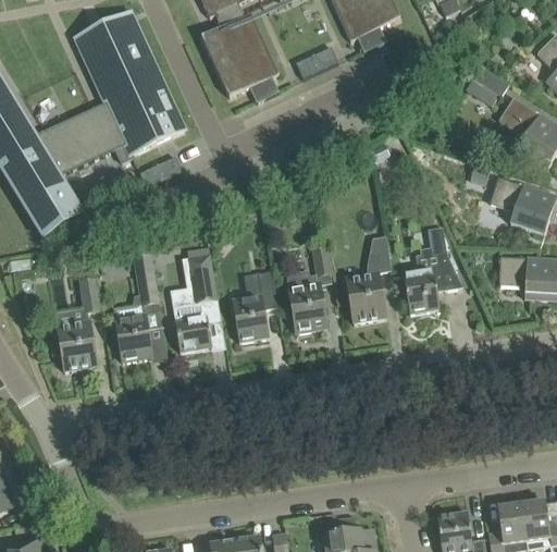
[(386,41),(380,26),(400,17),(392,0),(200,0),(209,16),(214,14),(221,26),(201,36),(229,96),(249,87),(256,102),(280,92),(272,76),(279,73),(251,13),(244,16),(238,3),(245,0),(331,0),(350,40),(357,37),(363,52),(386,41)]
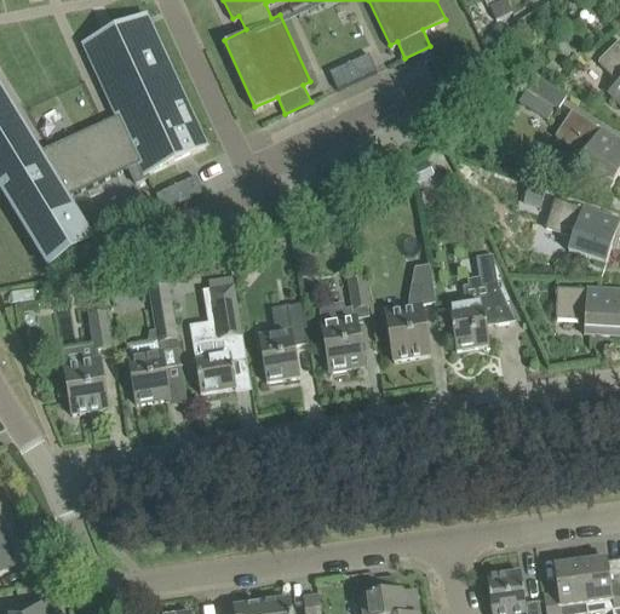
[(495,17),(504,13),(498,0),(492,0),(488,3),(495,17)]
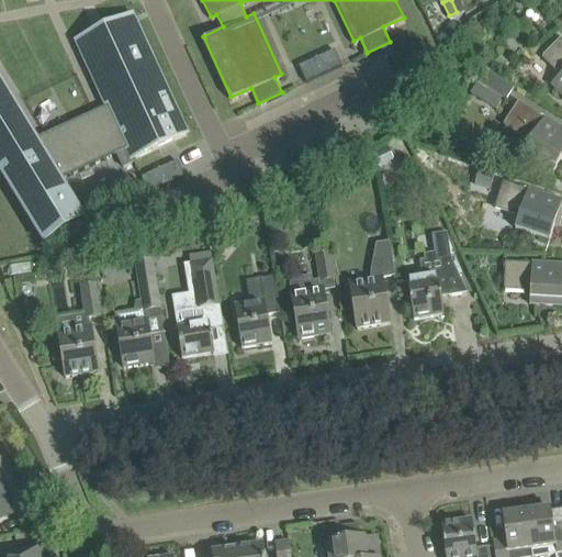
[(451,0),(457,12),(464,9),(460,0),(451,0)]
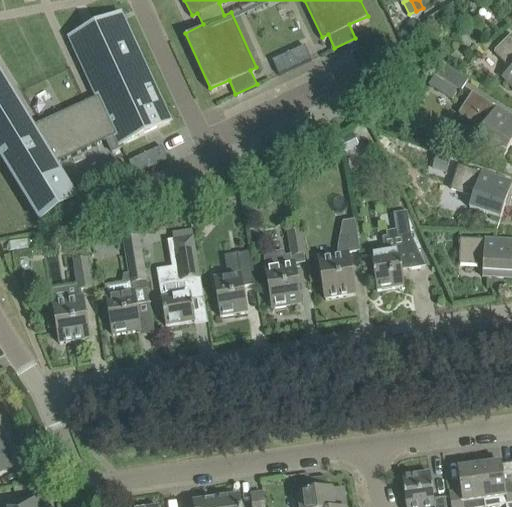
[(487,0),(481,5),(488,12),(496,5),(491,0),(487,0)]
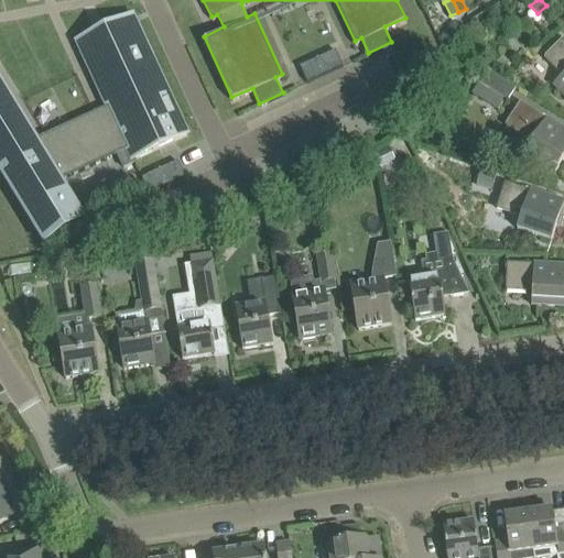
[(0,164),(45,239),(83,217),(58,177),(127,145),(132,155),(185,131),(131,12),(78,37),(108,102),(33,137),(0,83),(0,164)]
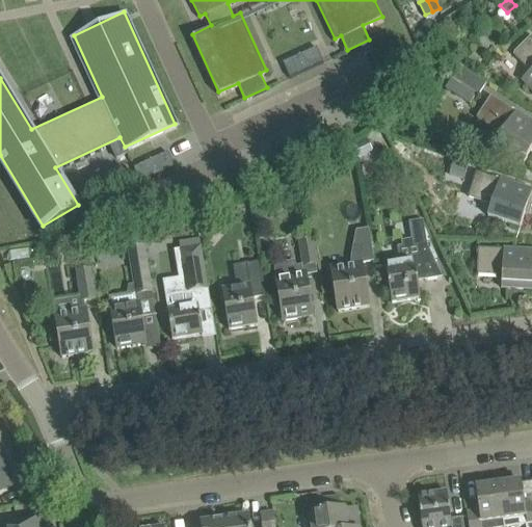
[(531,66),(522,76),(531,86),(531,32),(531,31),(513,50),(528,64),(531,60),(531,66)]
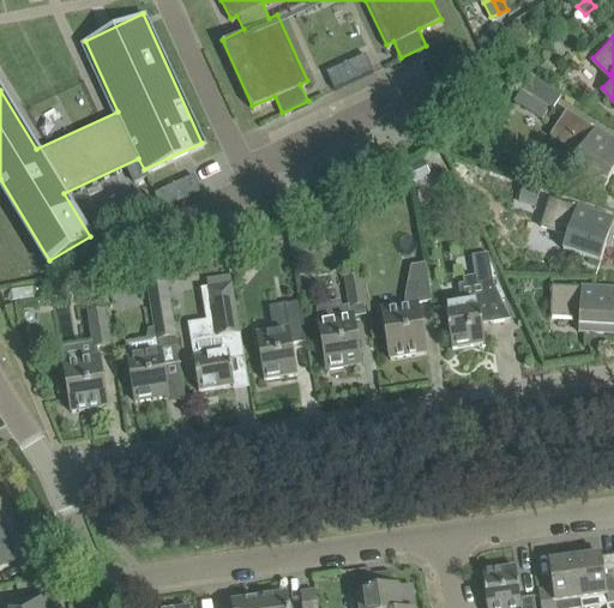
[(365,50),(345,59),(326,68),(333,85),(354,77),(373,67),(365,50)]
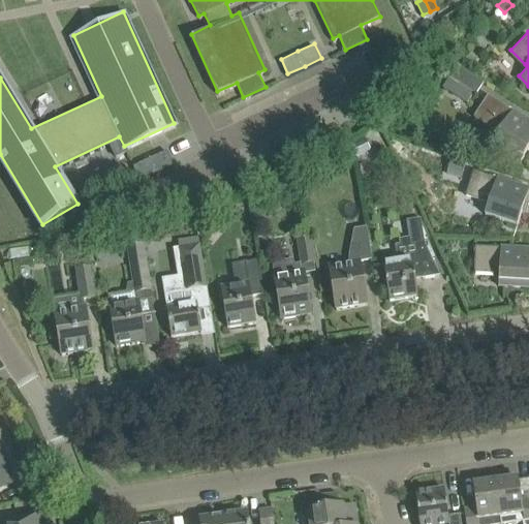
[(448,74),(475,91),(483,79),(457,62),(448,74)]
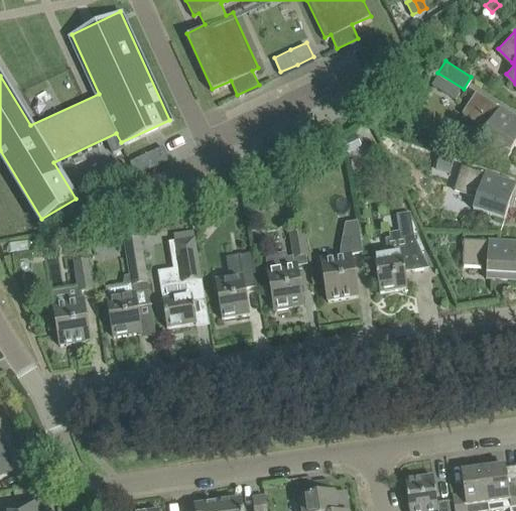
[(480,136),(508,154),(515,140),(515,115),(476,90),(462,110),(479,121),(482,116),(489,121),(480,136)]
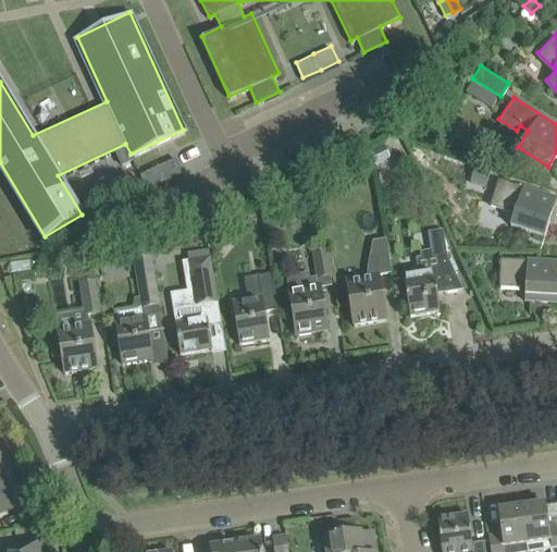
[(383,139),(370,146),(374,161),(390,154),(383,139)]
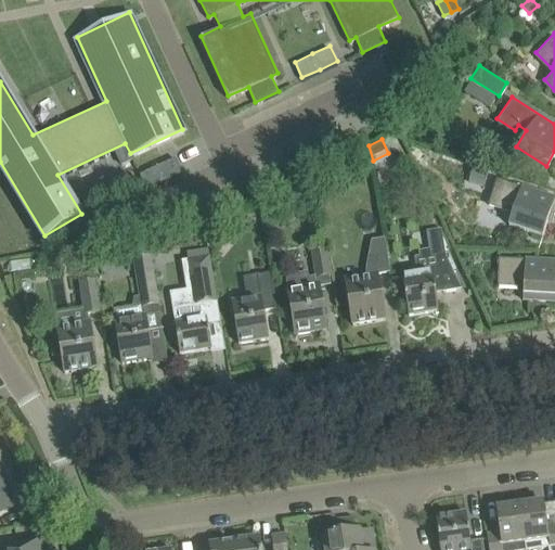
[(181,170),(175,155),(139,171),(146,187),(181,170)]
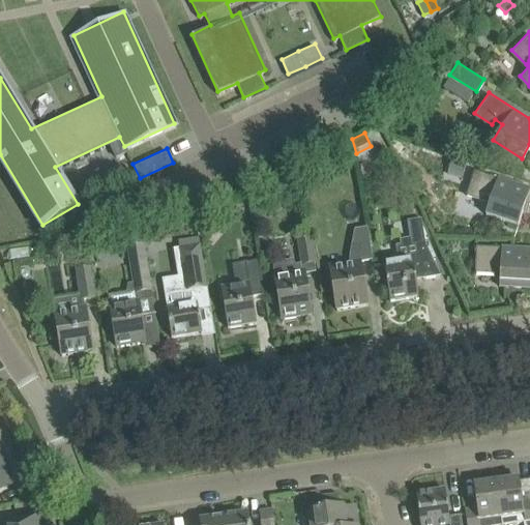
[(486,211),(498,215),(518,223),(525,201),(529,202),(529,186),(474,168),(466,192),(484,198),(487,193),(491,194),(486,211)]
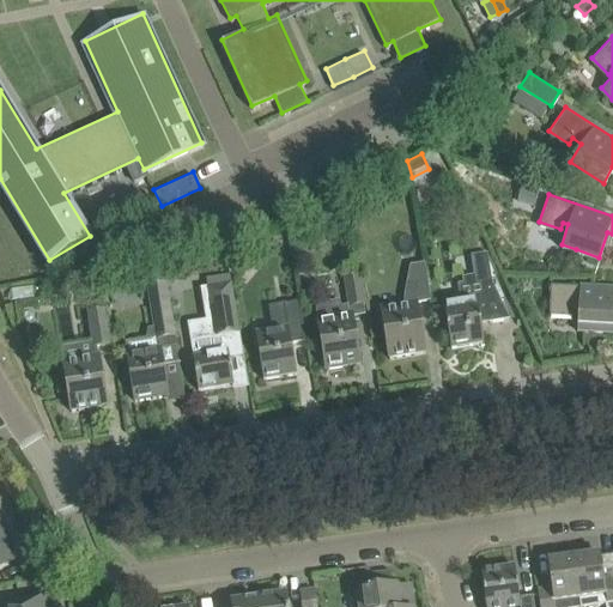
[(405,301),(381,304),(389,354),(424,350),(417,299),(431,297),(426,273),(424,259),(410,261),(404,295),(405,301)]
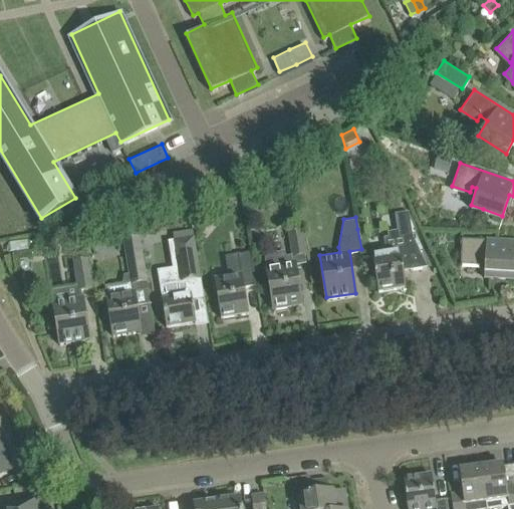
[(401,234),(400,227),(388,229),(389,234),(383,235),(387,251),(372,254),(377,289),(406,284),(403,262),(410,261),(410,267),(427,264),(412,233),(401,234)]
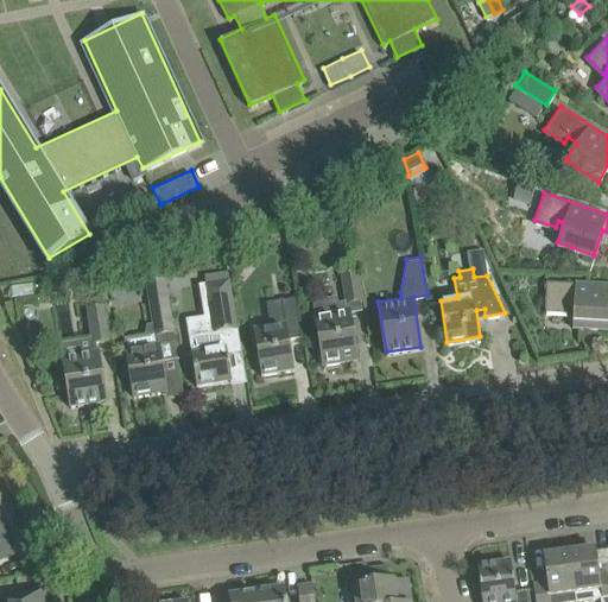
[(356,270),(342,272),(347,299),(339,301),(336,293),(311,298),(312,304),(316,318),(320,340),(323,362),(356,357),(353,334),(349,310),(361,308),(359,298),(361,297),(356,270)]
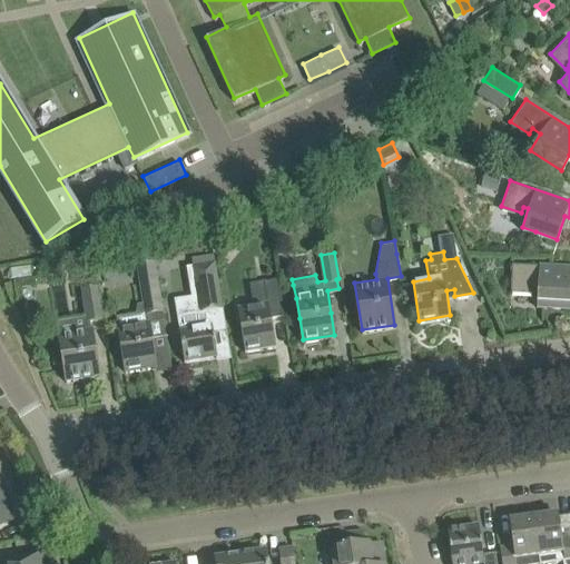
[(200,308),(177,313),(185,359),(217,354),(213,329),(225,328),(213,254),(192,257),(200,308)]
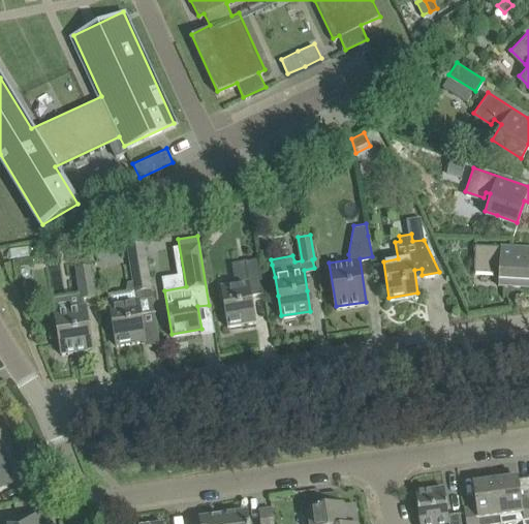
[(109,302),(113,322),(116,343),(145,338),(141,312),(154,310),(150,286),(142,241),(128,243),(133,279),(127,280),(126,288),(107,291),(110,302),(109,302)]
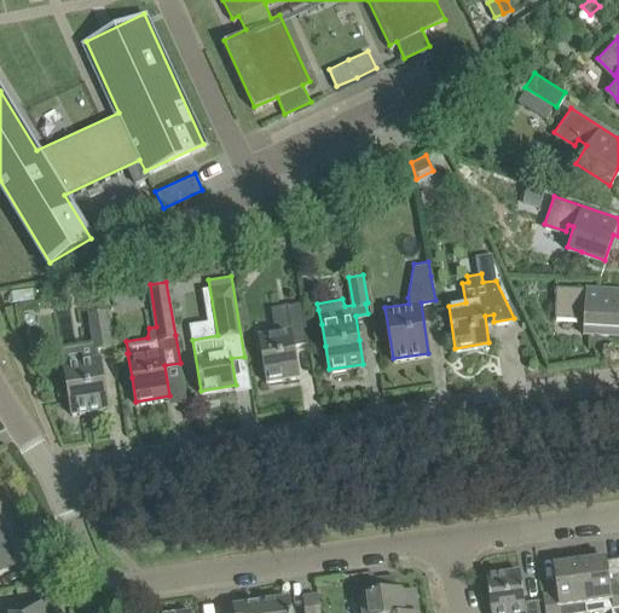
[(555,314),(578,316),(578,308),(584,308),(583,330),(618,331),(618,288),(556,284),(555,314)]
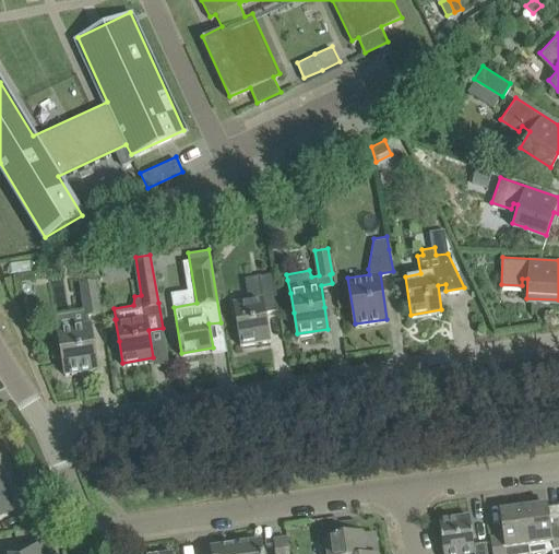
[(84,309),(85,313),(88,311),(100,310),(94,271),(79,273),(84,309)]
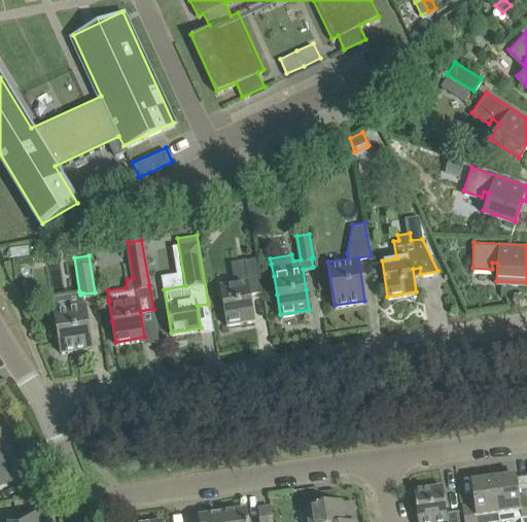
[(222,303),(226,323),(254,318),(250,292),(264,289),(257,255),(243,257),(230,261),(233,280),(219,282),(222,303)]
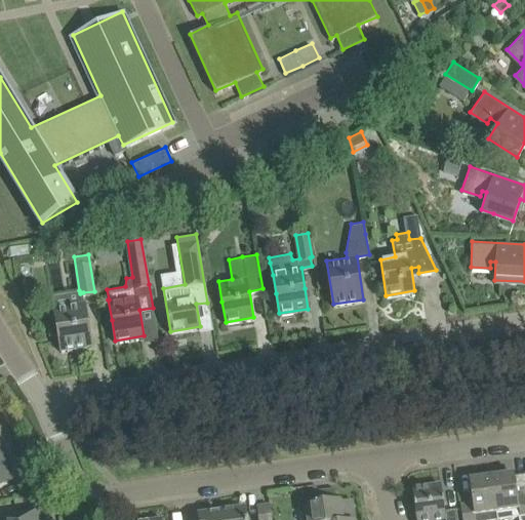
[(84,300),(53,305),(61,350),(91,345),(84,300)]
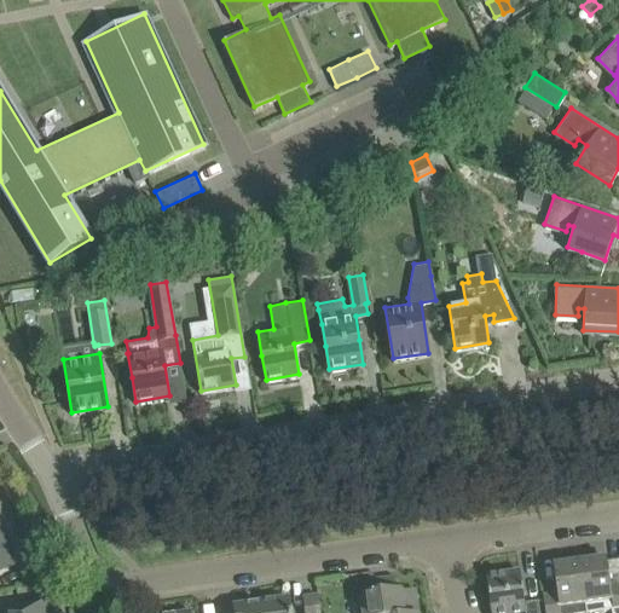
[(0,564),(17,557),(0,515),(0,564)]
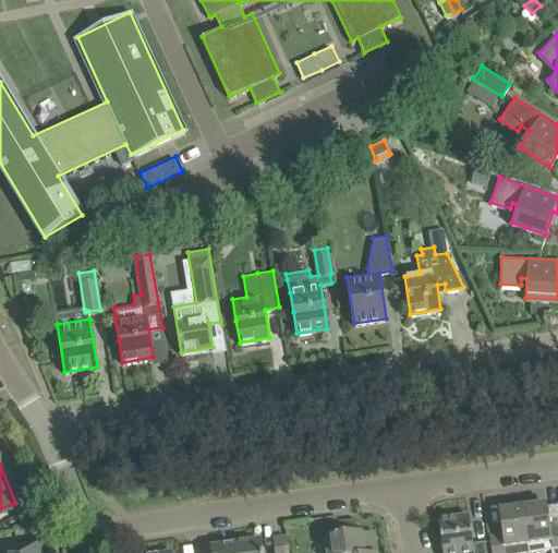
[(546,502),(522,505),(529,551),(553,547),(553,552),(557,552),(557,524),(549,526),(546,503),(546,502)]
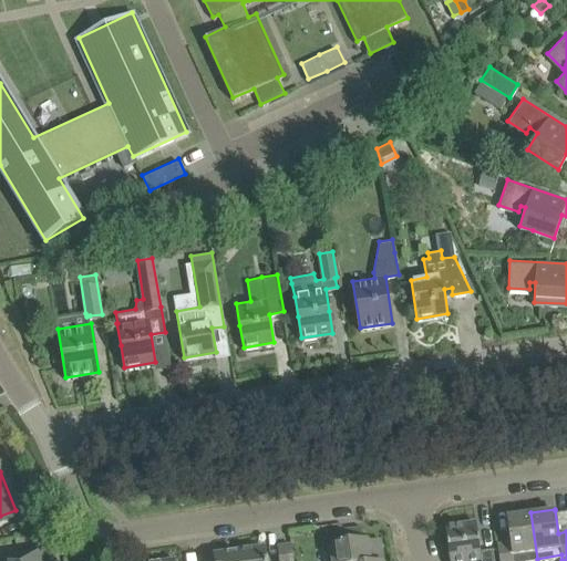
[(519,560),(537,559),(531,512),(506,516),(509,540),(496,542),(498,560),(519,560)]
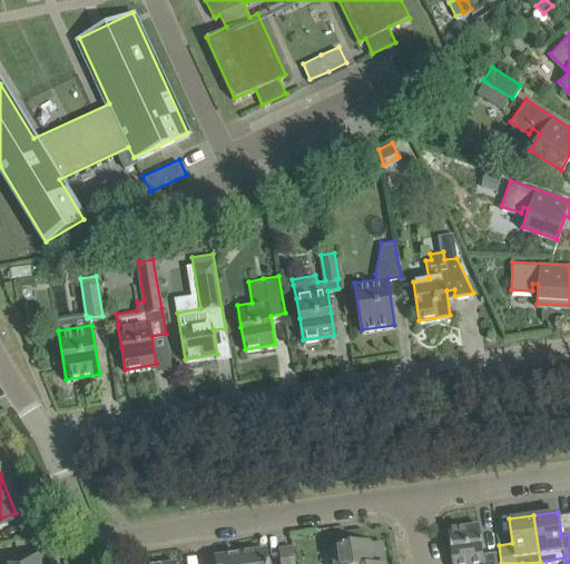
[(448,527),(452,563),(467,563),(469,563),(497,563),(495,550),(482,552),(478,523),(448,527)]
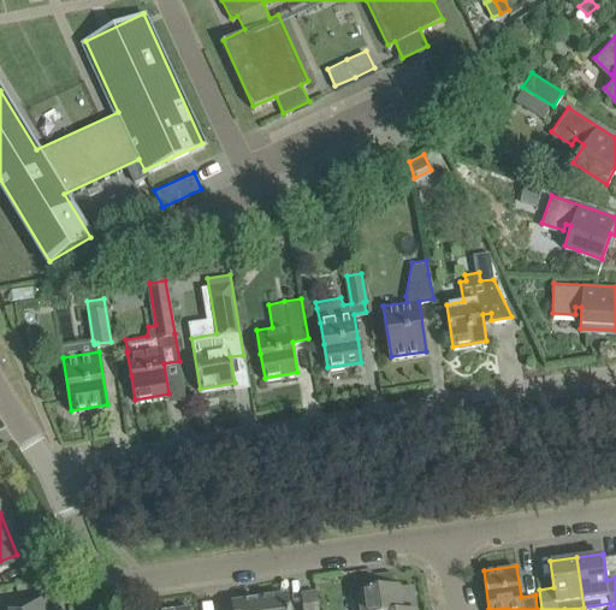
[(360,609),(414,609),(416,609),(413,584),(394,586),(392,572),(371,574),(373,588),(359,590),(360,609)]
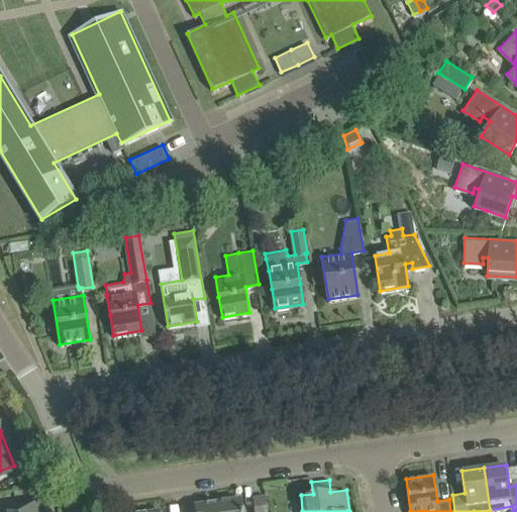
[(267,511),(265,495),(252,496),(254,511),(267,511)]
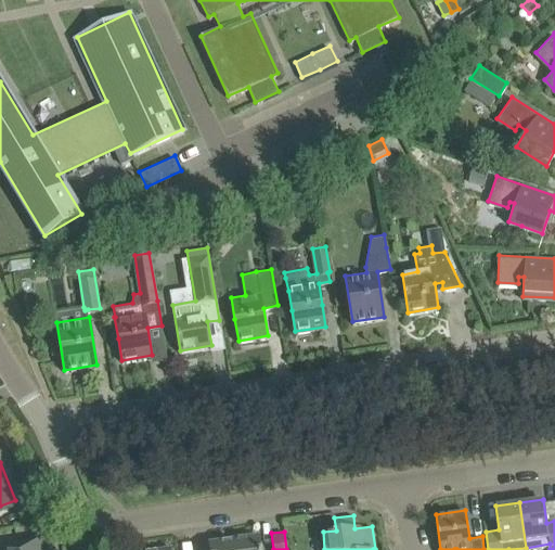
[(46,549),(42,534),(21,538),(8,541),(10,549),(46,549)]
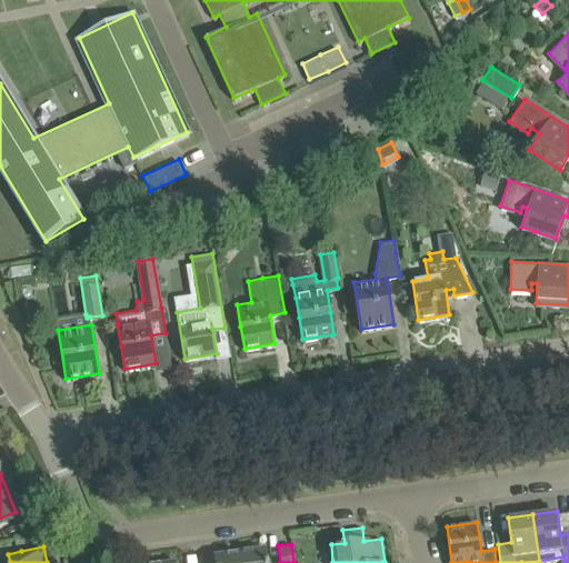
[(268,562),(266,548),(239,551),(240,562),(268,562)]
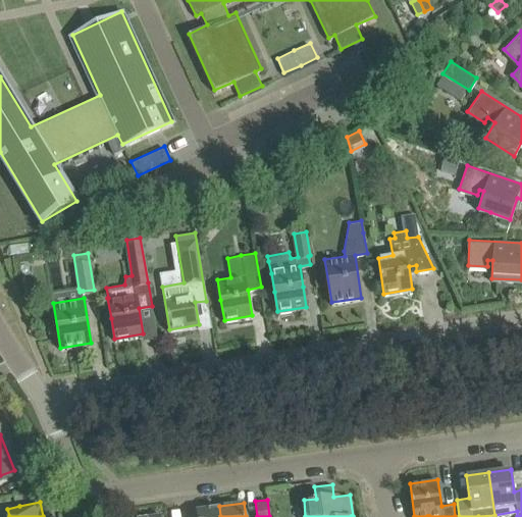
[(220,516),(219,506),(196,509),(197,516),(220,516)]
